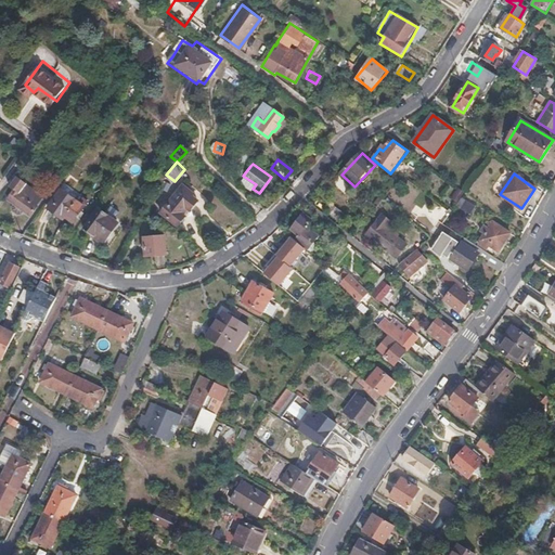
[(20,194),(27,183),(16,177),(10,186),(14,190),(8,198),(30,216),(37,206),(20,194)]
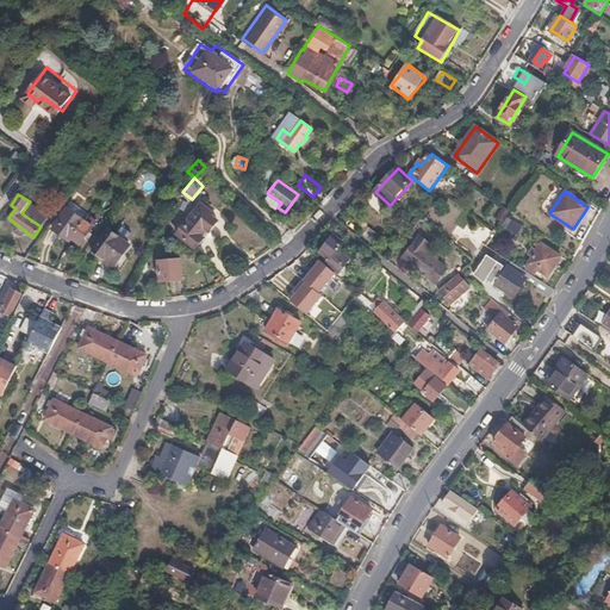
[(209,230),(217,219),(206,211),(209,209),(201,203),(176,234),(194,248),(203,237),(200,235),(206,229),(209,230)]
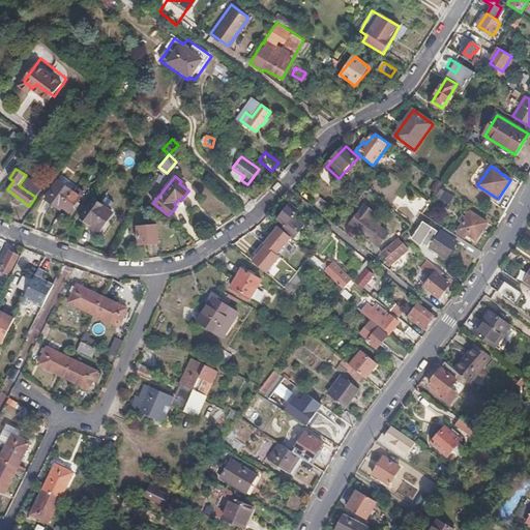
[(60,209),(62,207),(69,212),(84,193),(80,189),(77,194),(59,181),(46,198),(60,209)]
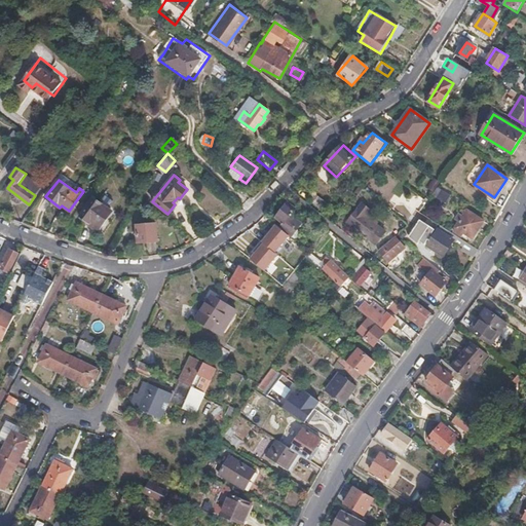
[(111,212),(94,199),(79,219),(97,230),(103,221),(104,222),(111,212)]
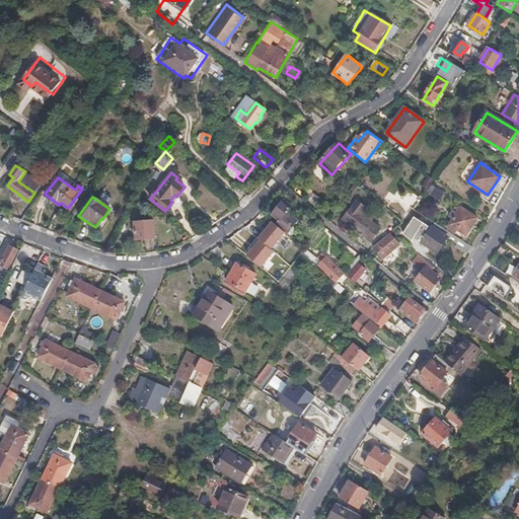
[(289,232),(298,219),(288,211),(292,205),(285,199),(274,214),(281,220),(278,225),(289,232)]
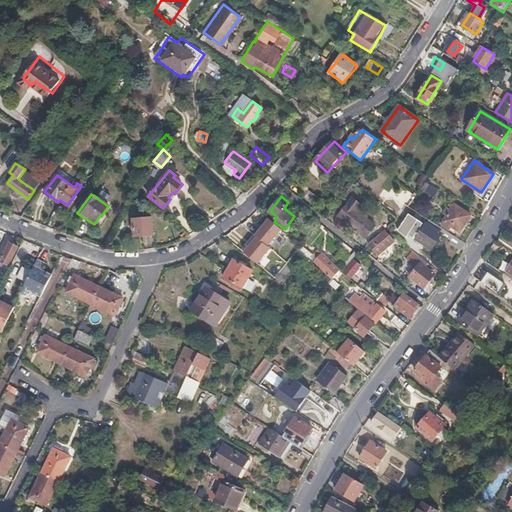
[(377,226),(356,210),(361,204),(353,198),(339,215),(368,238),(377,226)]
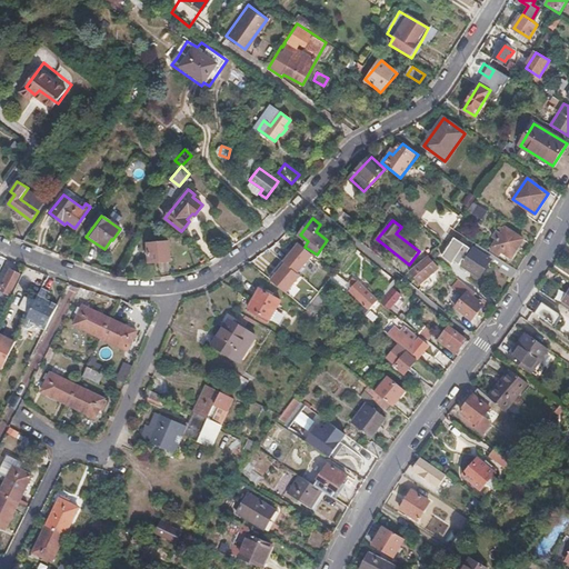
[(511,257),(523,238),(506,226),(492,245),(511,257)]
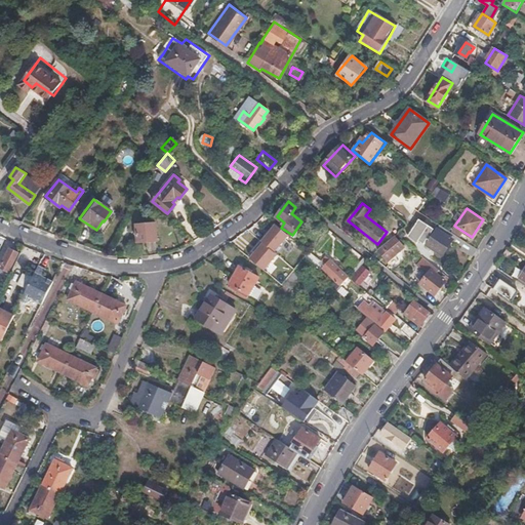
[(158,241),(156,227),(137,228),(138,242),(158,241)]
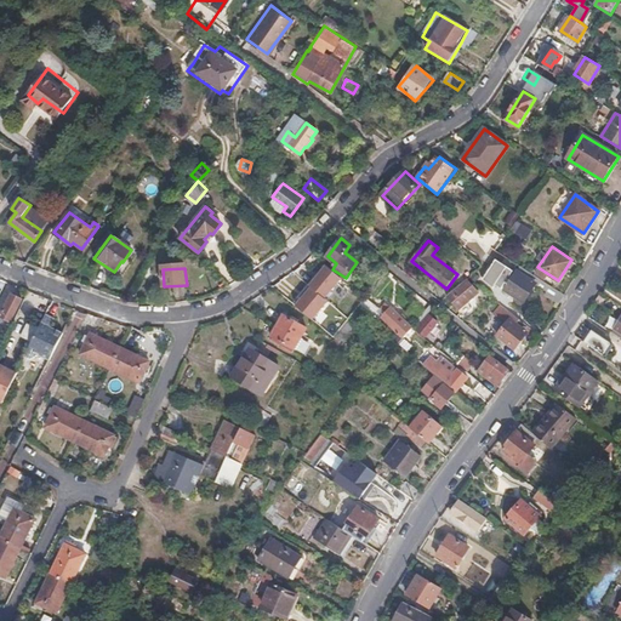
[(523,301),(535,283),(516,271),(503,288),(523,301)]
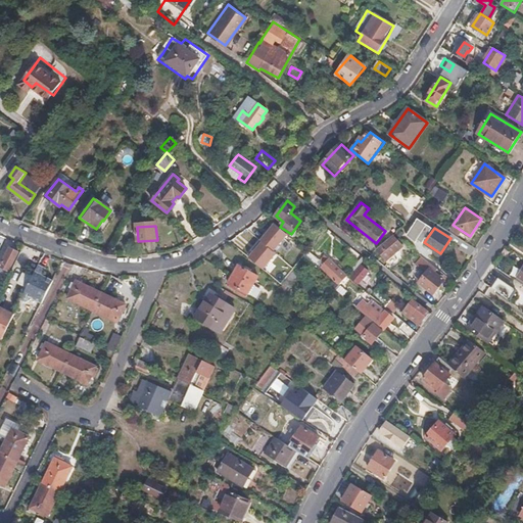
[(388,262),(405,246),(394,235),(377,249),(388,262)]
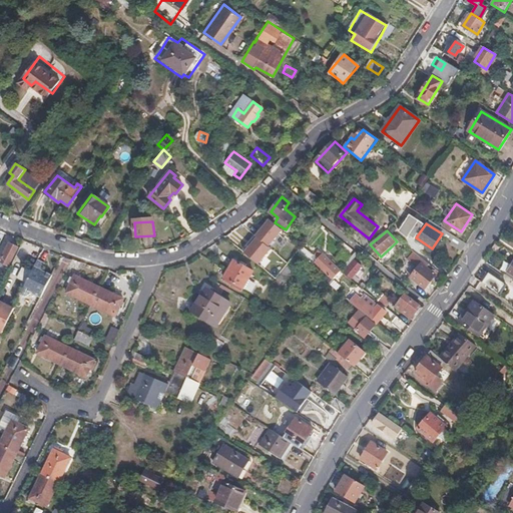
[(465,242),(456,235),(451,243),(460,249),(465,242)]
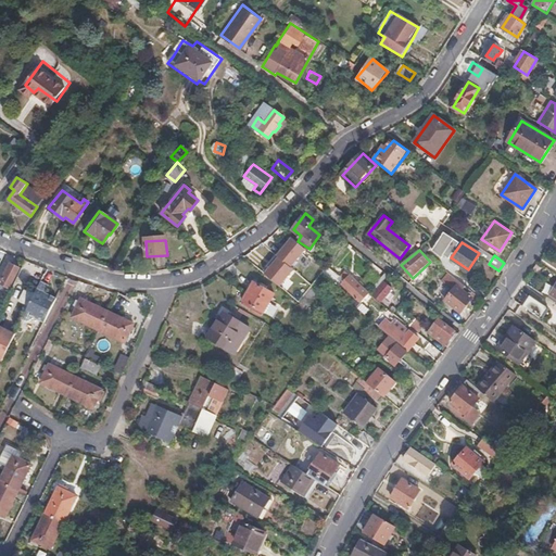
[(0,282),(8,288),(19,267),(10,263),(0,281),(0,282)]
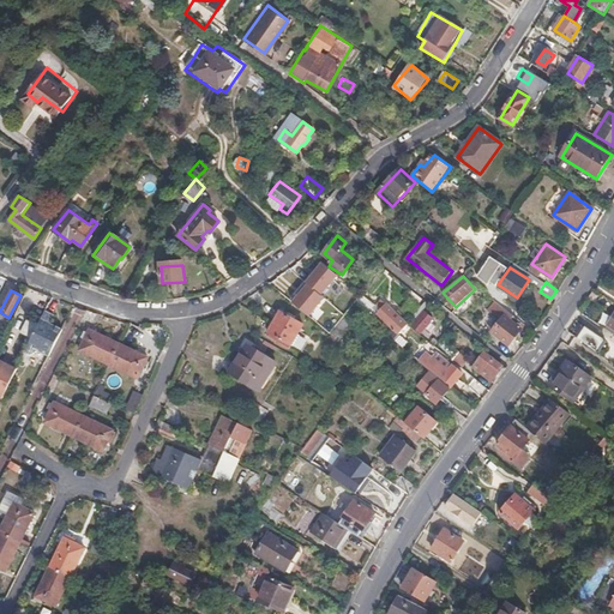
[(533,329),(509,311),(497,300),(492,306),(500,313),(493,323),(497,325),(493,330),(510,343),(521,330),(528,335),(533,329)]
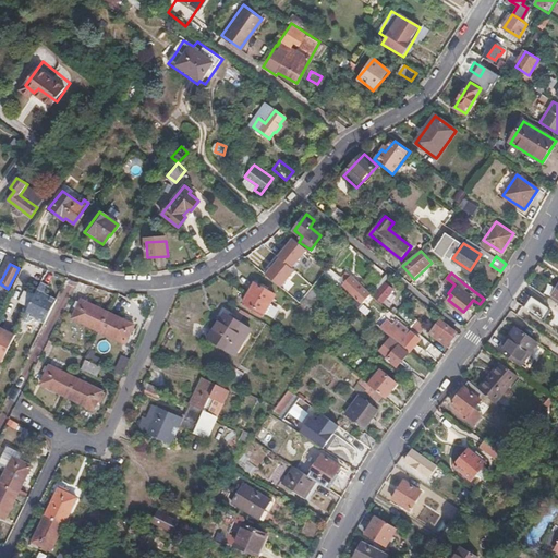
[(368,293),(351,279),(349,281),(343,277),(339,282),(362,302),(368,293)]
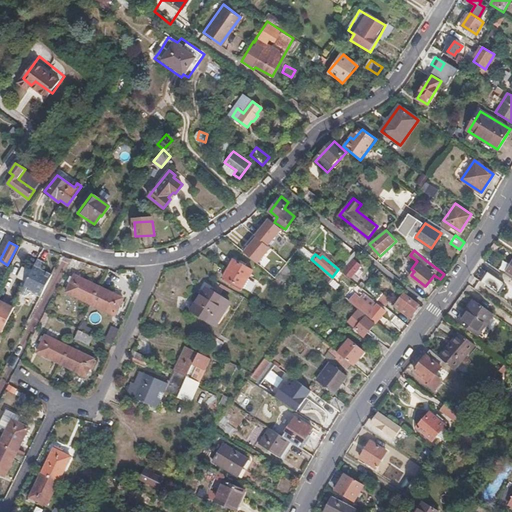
[(40,297),(51,275),(41,271),(44,263),(37,260),(20,294),(26,297),(31,292),(40,297)]
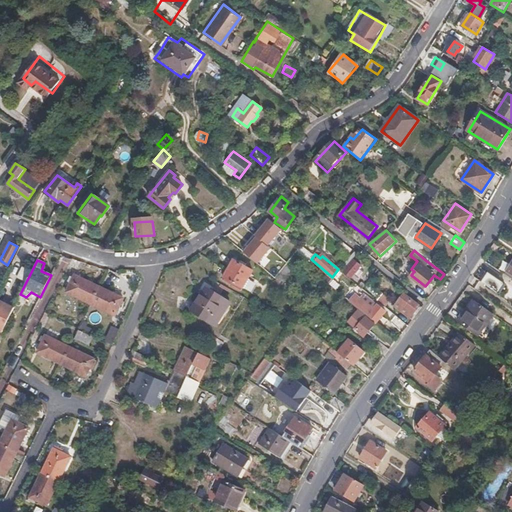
[(351,276),(361,267),(355,260),(344,269),(351,276)]
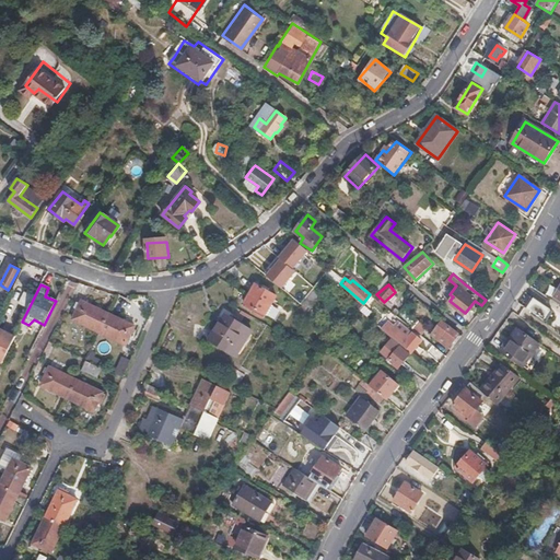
[(265,314),(273,295),(253,286),(244,303),(265,314)]
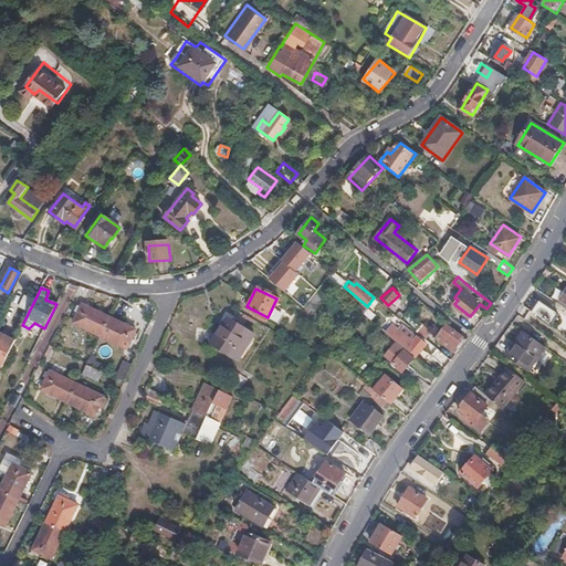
[(556,312),(540,300),(533,311),(549,322),(556,312)]
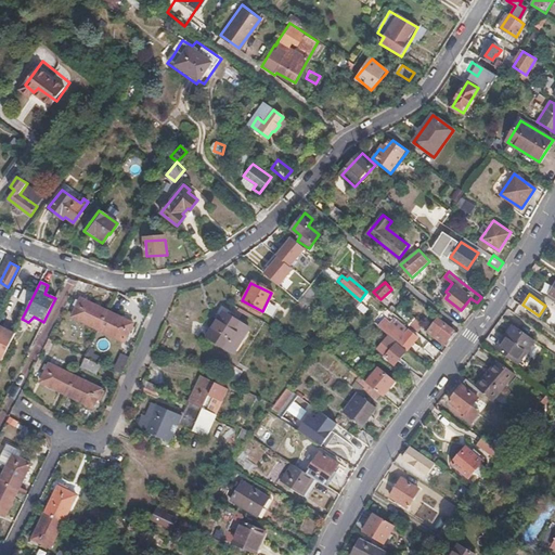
[(98,330),(107,312),(80,299),(72,317),(98,330)]
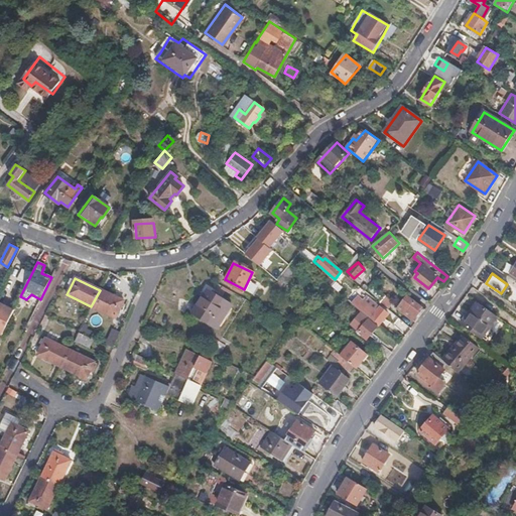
[(124,301),(100,290),(91,306),(116,318),(124,301)]
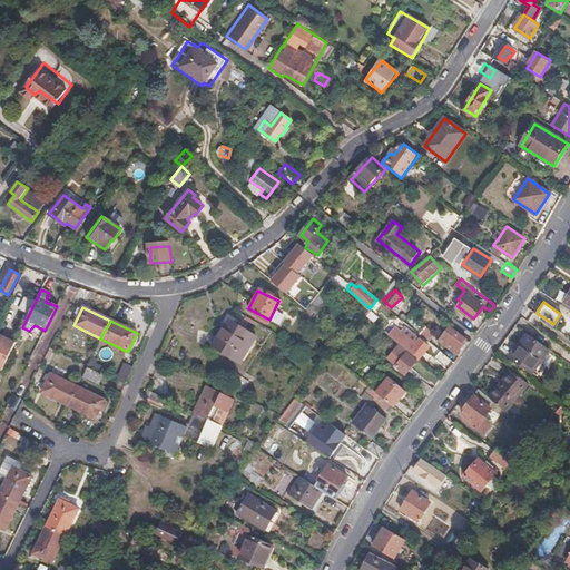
[(244,365),(258,337),(231,322),(215,350),(244,365)]
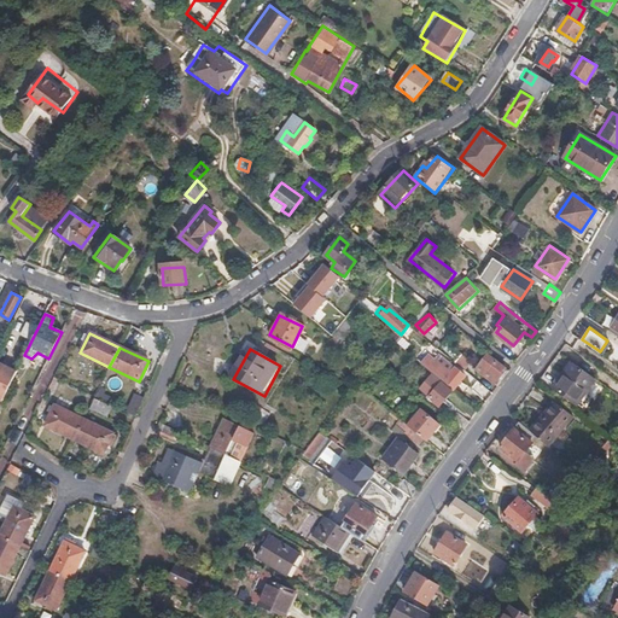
[(458,362),(468,372),(476,362),(464,354),(458,362)]
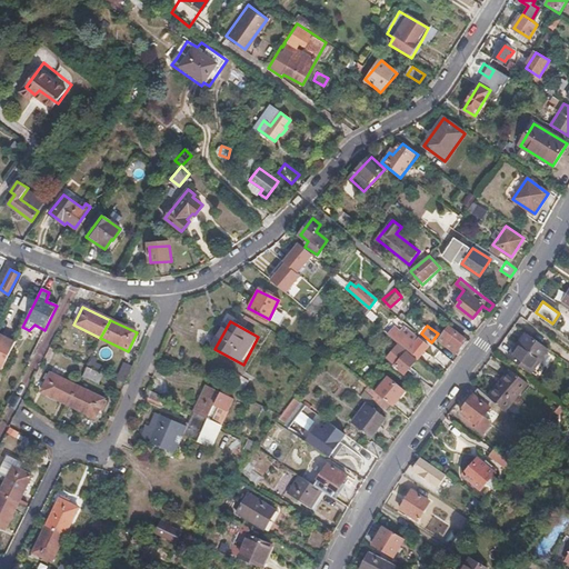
[(429,346),(406,327),(401,332),(395,328),(389,336),(401,346),(418,358),(419,359),(429,346)]
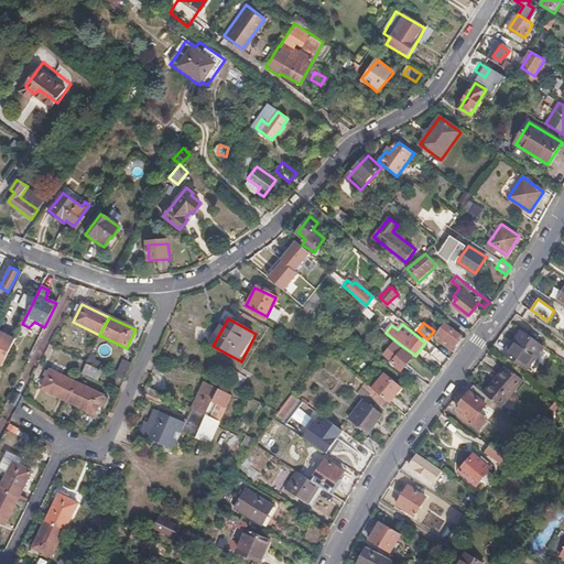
[(455,349),(464,337),(447,325),(438,338),(455,349)]
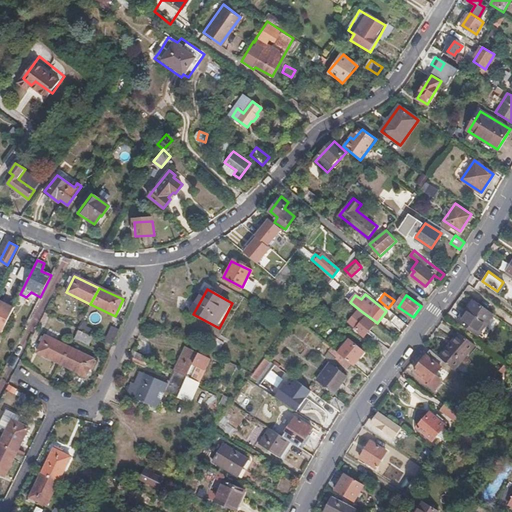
[(481,335),(496,314),(476,300),(461,321),(481,335)]
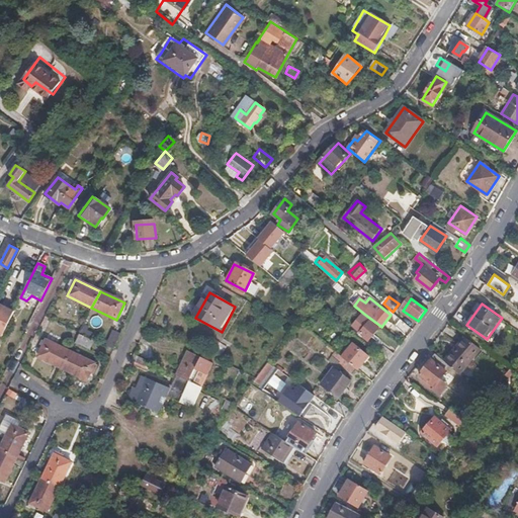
[(13,312),(5,308),(0,305),(0,335),(2,336),(13,312)]
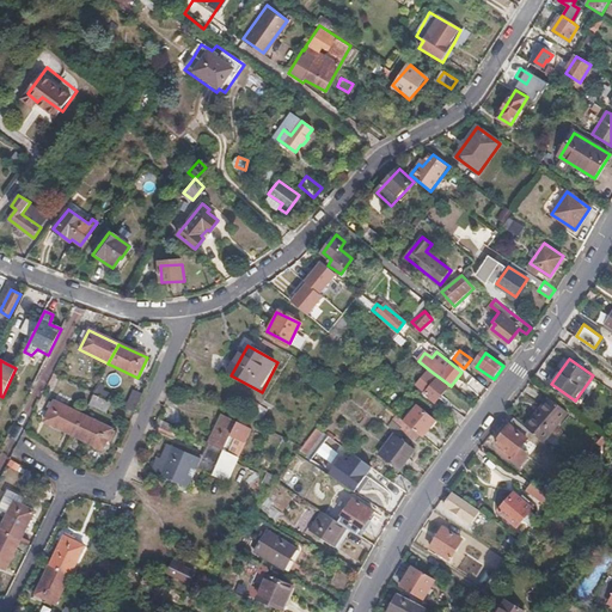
[(436,403),(450,385),(432,372),(423,381),(430,386),(427,392),(432,397),(430,398),(436,403)]
